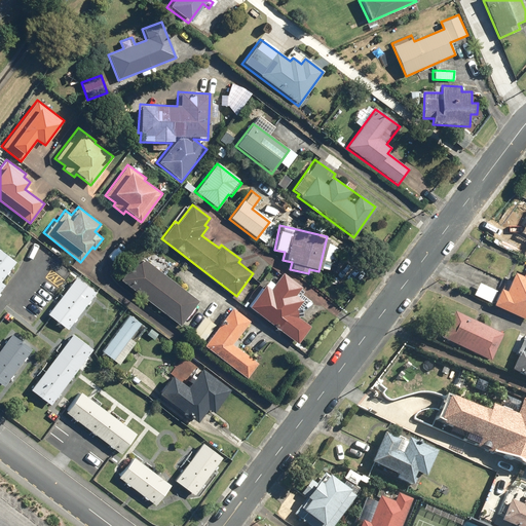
[(0,289),(4,284),(0,280),(0,279),(28,243),(7,228),(0,238),(0,289)]
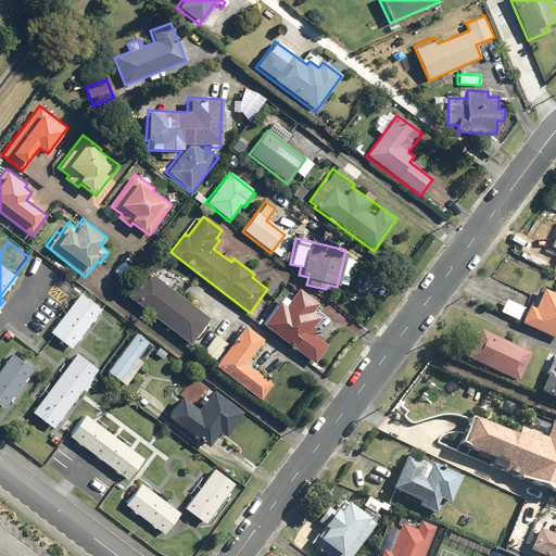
[(550,252),(529,241),(522,252),(543,264),(550,252)]
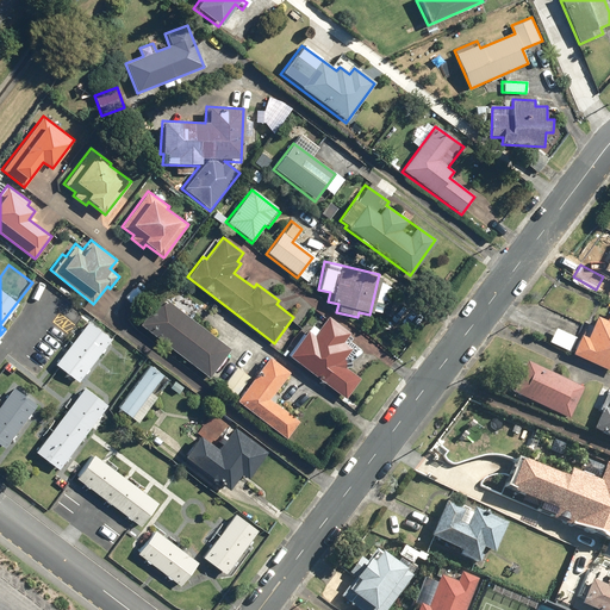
[(161,294),(138,323),(210,377),(231,348),(161,294)]
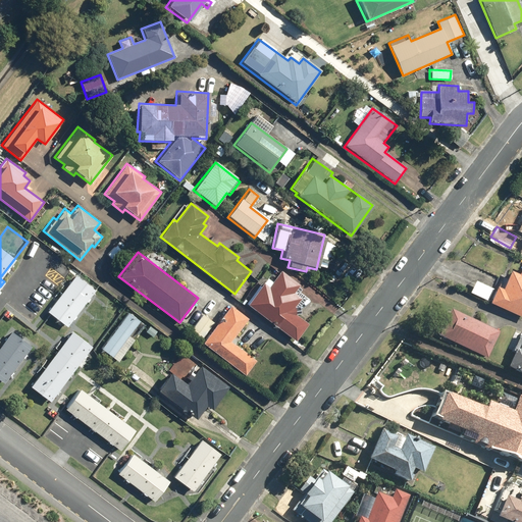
[(521,317),(521,263),(517,273),(509,270),(501,289),(494,285),(487,302),(521,317)]
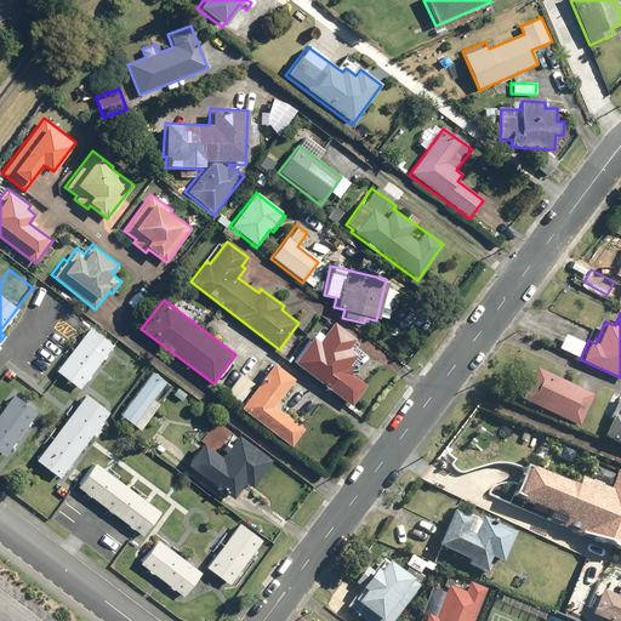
[(313,336),(294,362),(352,405),(368,385),(351,372),(351,364),(358,354),(349,347),(357,337),(334,320),(319,341),(313,336)]
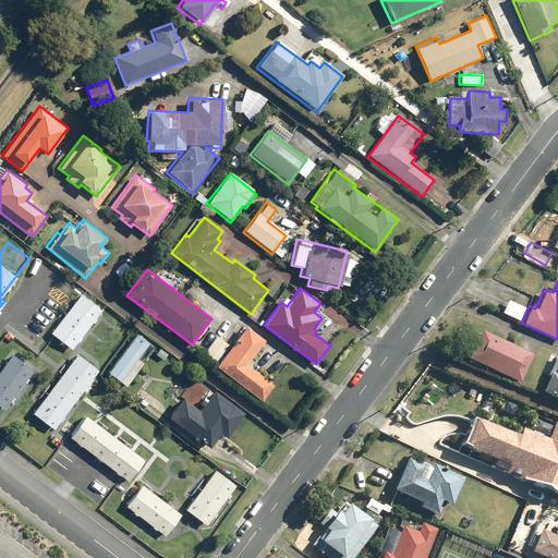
[(81,293),(50,332),(73,349),(102,310),(81,293)]
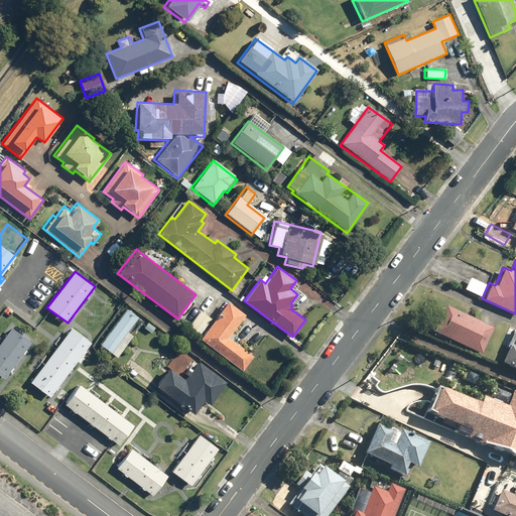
[(227,301),(200,338),(242,370),(253,355),(229,337),(246,314),(227,301)]
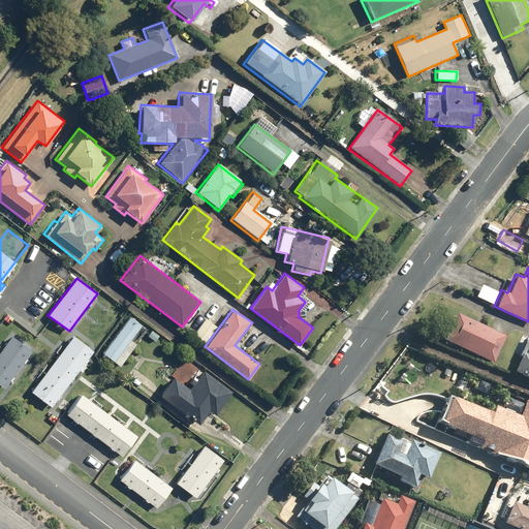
[(505,338),(456,314),(443,341),(493,365),(505,338)]
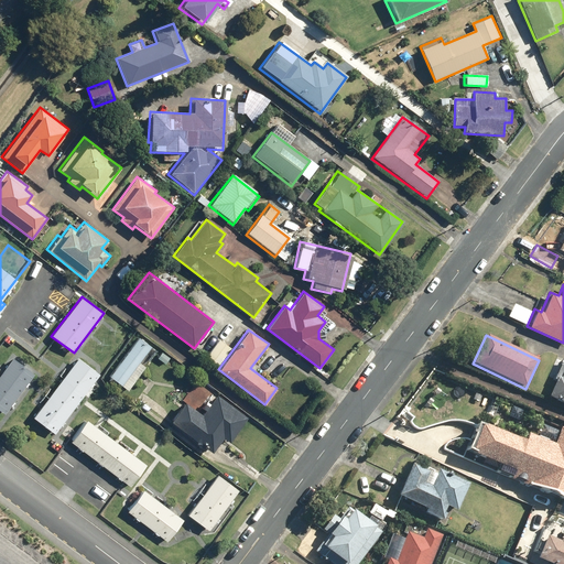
[(139,337),(109,376),(128,390),(145,367),(140,362),(152,346),(139,337)]
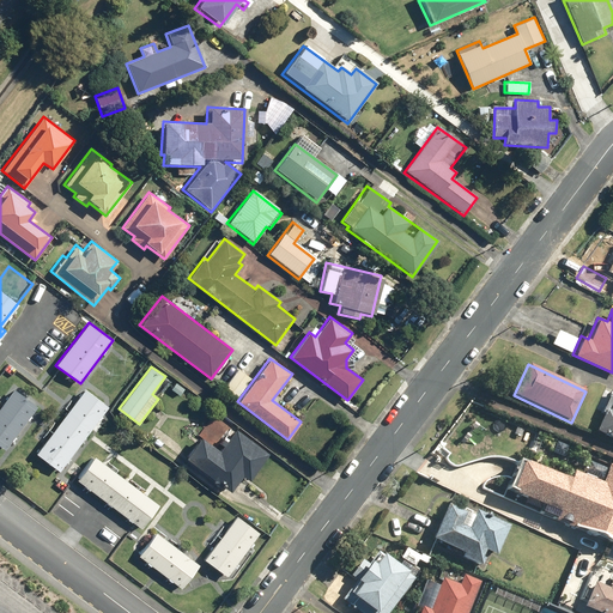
[(238,369),(223,388),(236,398),(252,378),(238,369)]
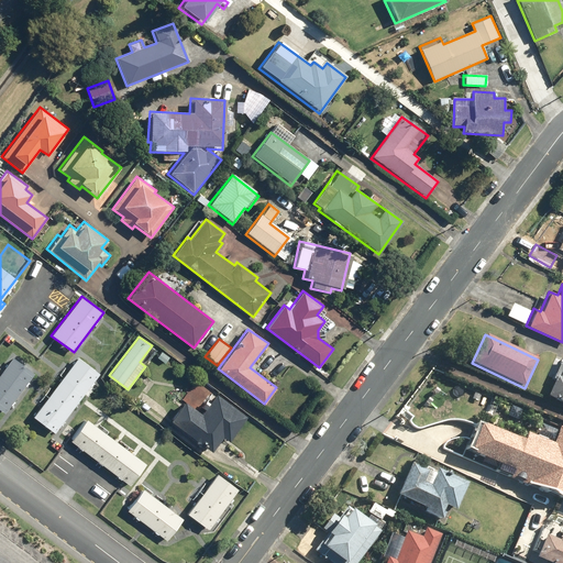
[(12,356),(0,373),(0,409),(4,412),(34,373),(12,356)]
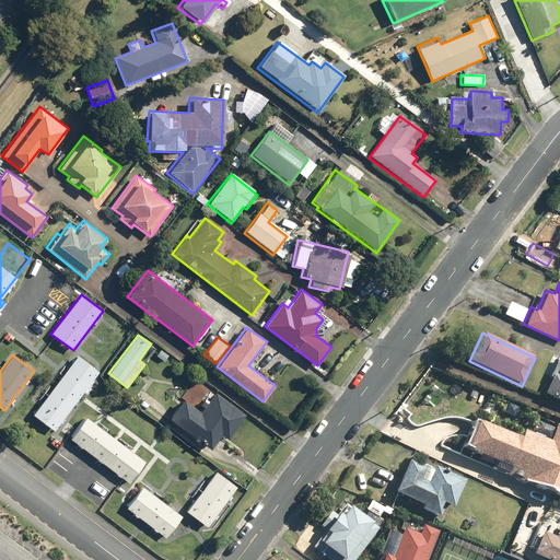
[(77,354),(32,415),(54,430),(98,371),(77,354)]
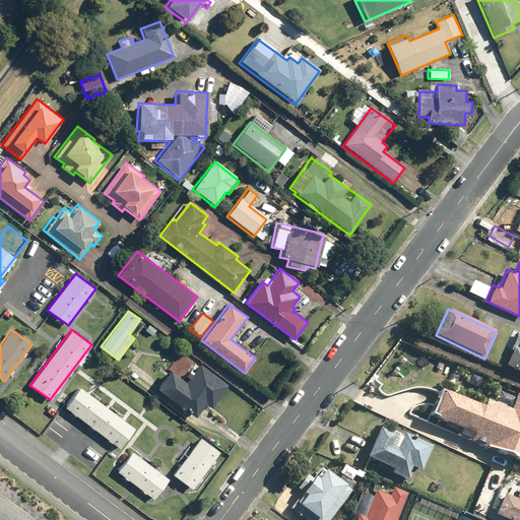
[(519,332),(518,331),(509,351),(511,351),(504,368),(519,374),(519,332)]
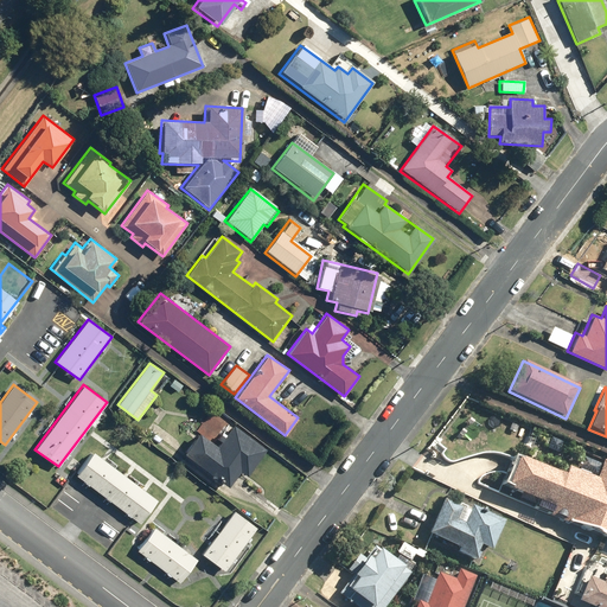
[(198,432),(183,453),(228,486),(240,471),(247,477),(267,449),(234,425),(217,446),(198,432)]
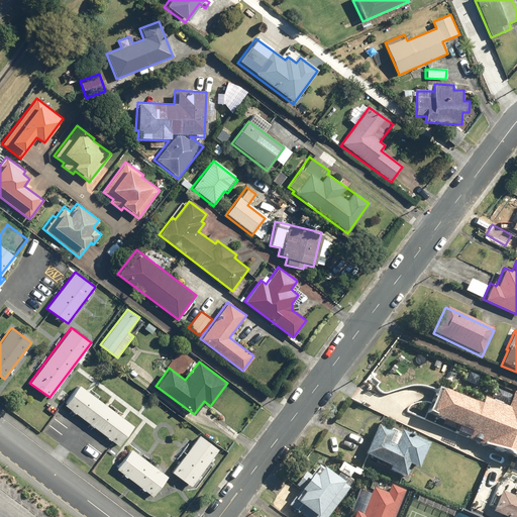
[(134,425),(79,385),(65,404),(119,445),(134,425)]
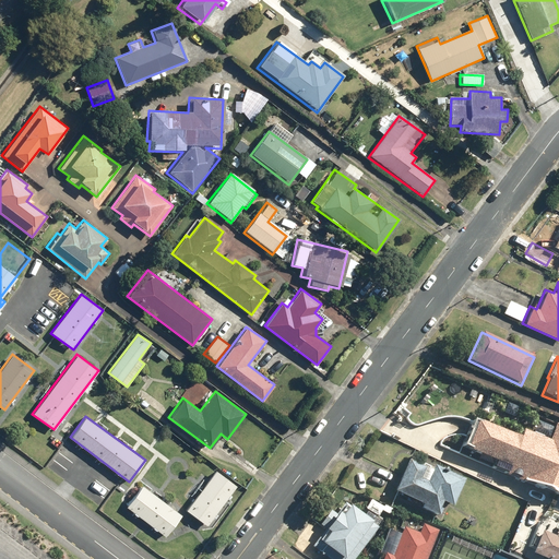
[(558,491),(558,424),(552,440),(525,428),(522,437),(479,419),(467,448),(512,466),(510,472),(558,491)]
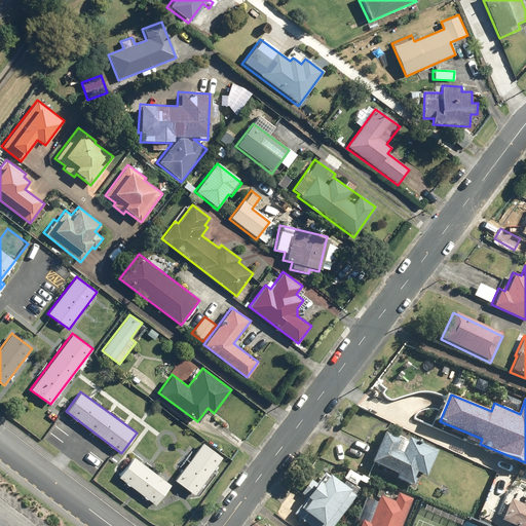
[(386,433),(372,462),(400,476),(399,479),(415,486),(418,480),(415,478),(418,473),(428,477),(440,451),(410,438),(409,439),(402,436),(401,440),(386,433)]
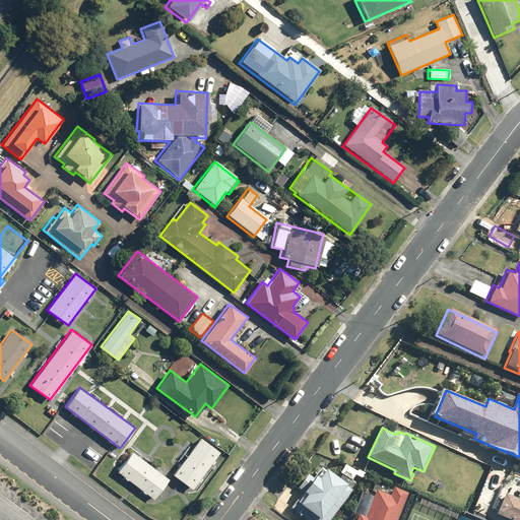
[(200,437),(173,473),(193,489),(220,452),(200,437)]
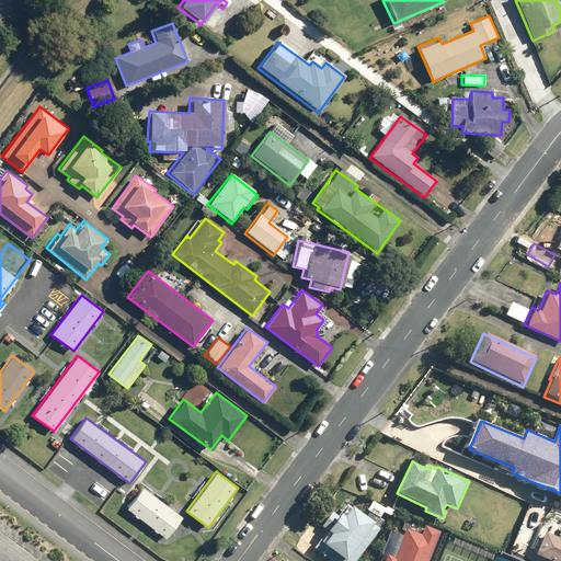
[(182,517),(142,487),(126,508),(167,538),(182,517)]
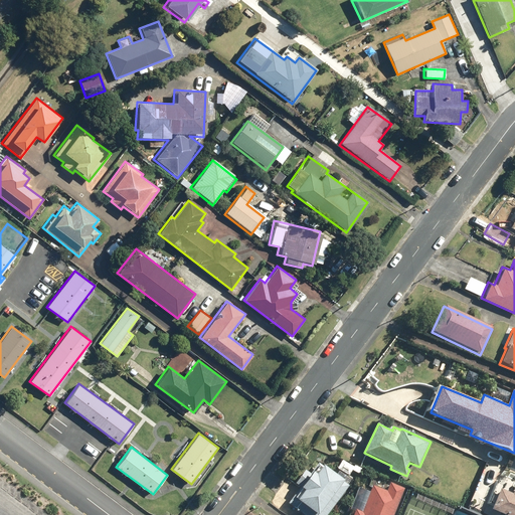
[(292,489),(296,492),(286,506),(297,514),(326,514),(352,479),(340,471),(335,477),(317,464),(308,476),(304,473),(292,489)]
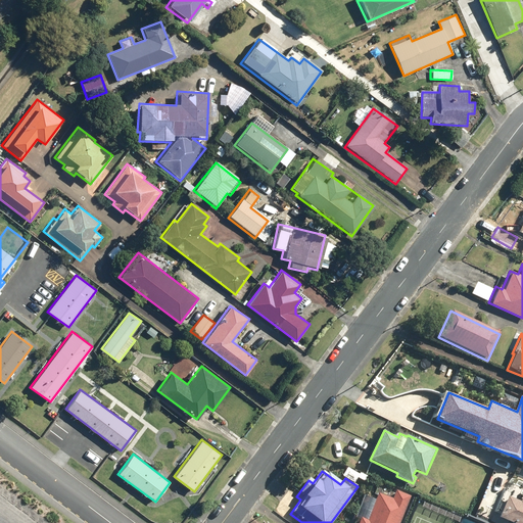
[(361,517),(358,522),(400,522),(413,494),(396,488),(393,497),(379,491),(368,520),(361,517)]
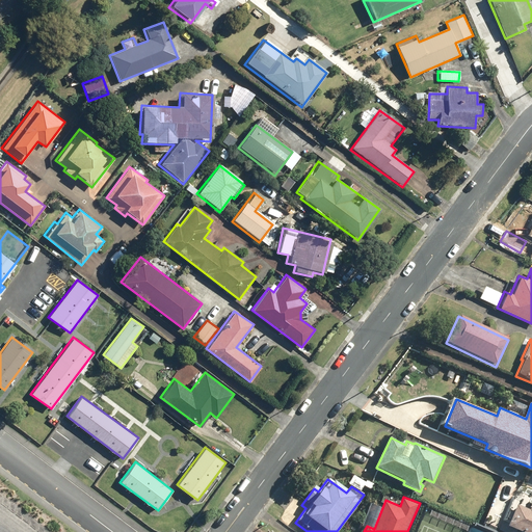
[(513,506),(504,528),(513,531),(531,531),(531,502),(527,512),(513,506)]
